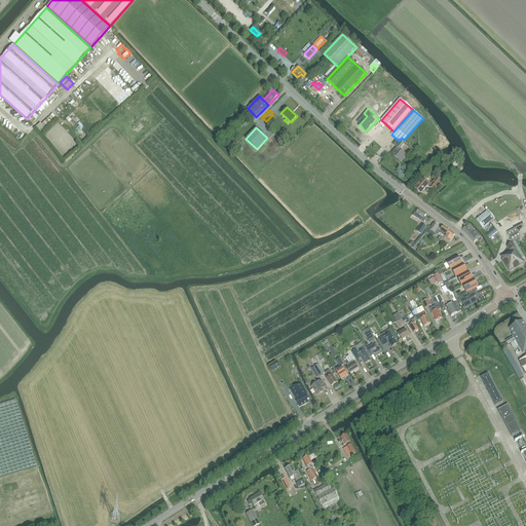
[(398,146),(392,152),(395,154),(392,156),(400,161),(405,154),(399,149),(400,148),(401,149),(404,145),(399,141),(396,145),(398,146)]
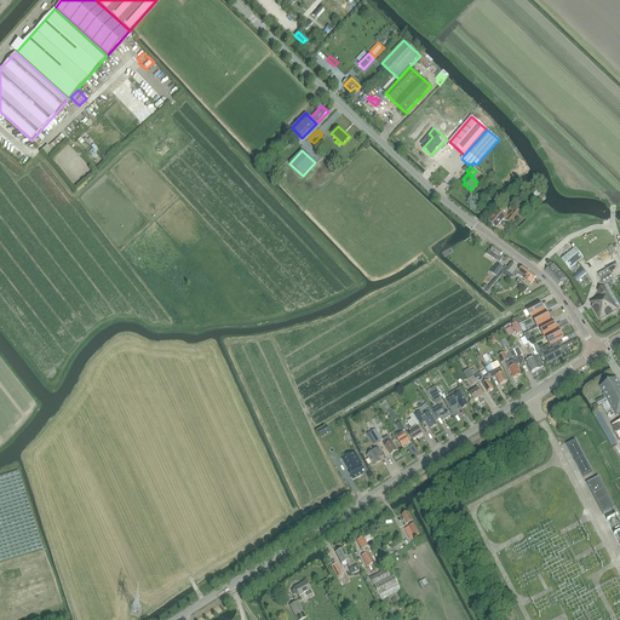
[(537,188),(530,190),(535,197),(541,195),(537,188)]
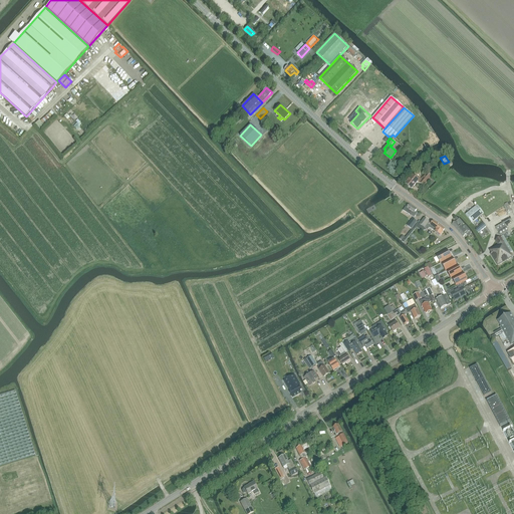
[(427,172),(420,180),(418,178),(416,179),(413,176),(406,184),(412,189),(418,182),(425,188),(428,184),(427,183),(432,177),(437,172),(432,168),(428,173),(427,172)]
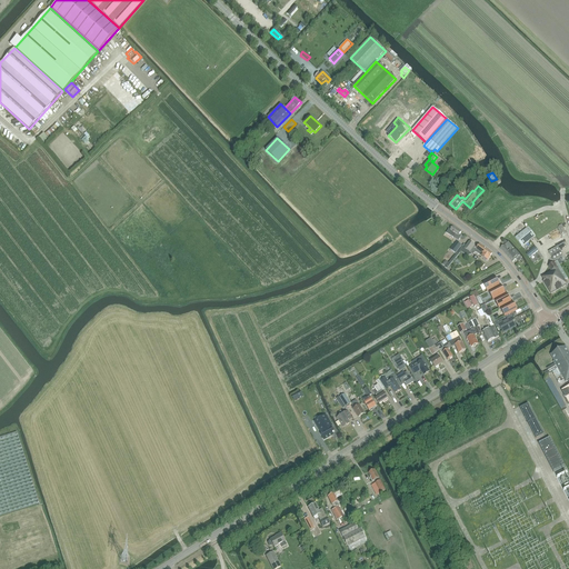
[(449,230),(447,233),(453,238),(459,241),(461,236),(460,235),(461,232),(453,226),(451,229),(450,231),(449,230)]
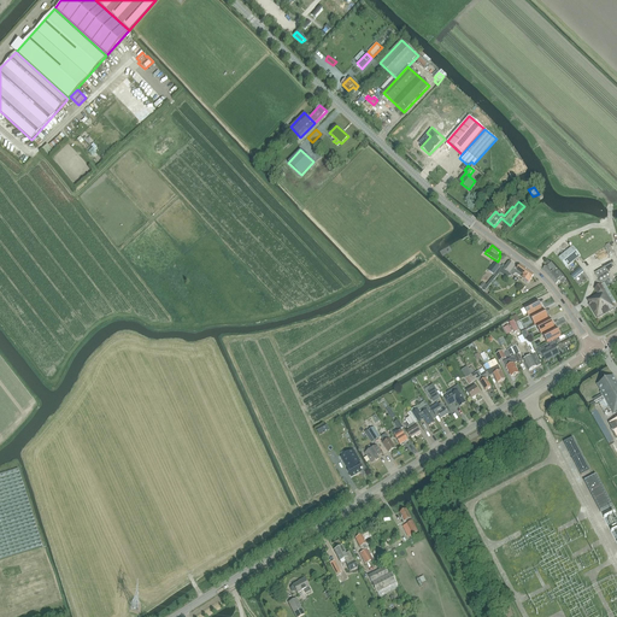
[(573,247),(558,258),(566,268),(581,257),(573,247)]
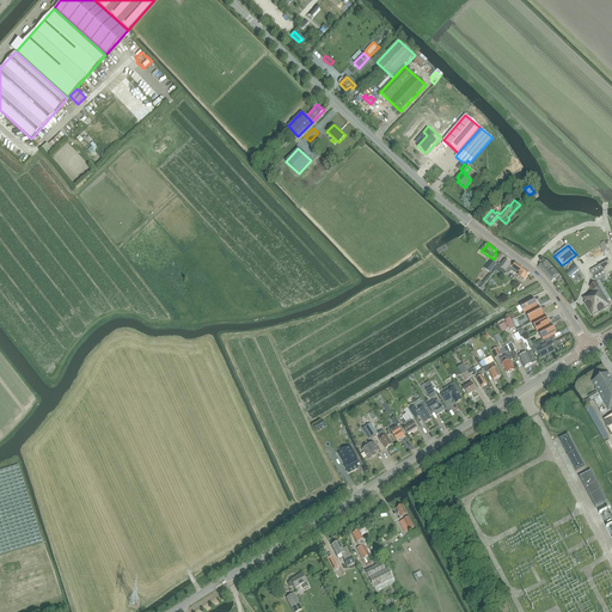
[(500,267),(506,271),(510,264),(505,259),(500,267)]
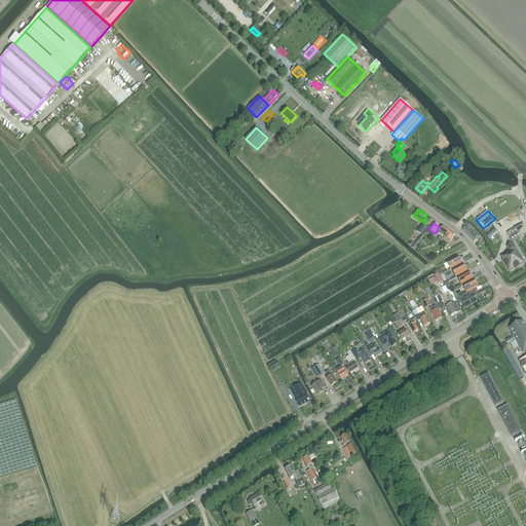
[(473,232),(475,230),(470,224),(463,230),(470,237),(474,242),(477,239),(479,241),(482,238),(477,231),(474,234),(473,232)]
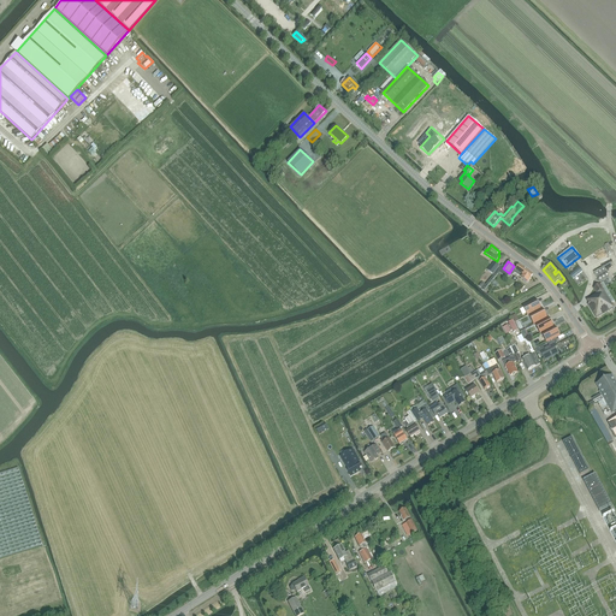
[(490,267),(487,271),(493,274),(499,266),(496,264),(491,268),(490,267)]
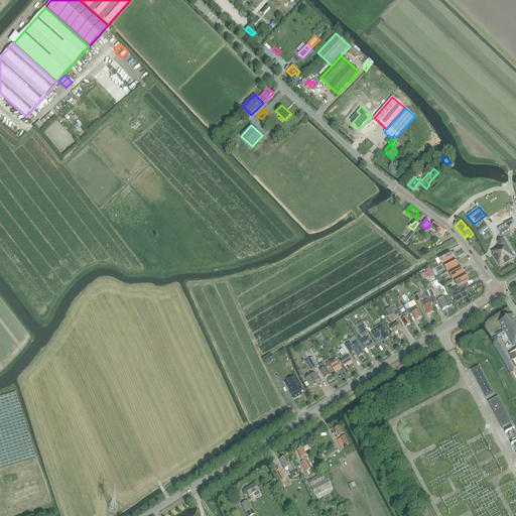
[(430,223),(426,229),(429,231),(432,227),(438,231),(436,233),(442,237),(446,231),(434,223),(433,225),(431,223),(430,223)]
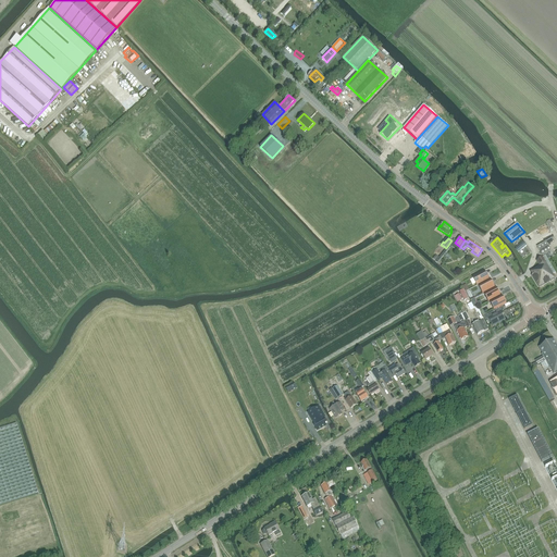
[(545,256),(536,261),(540,265),(530,271),(533,275),(532,276),(540,288),(556,279),(554,274),(556,273),(547,260),(554,256),(551,250),(552,250),(545,242),(536,246),(543,256),(544,255),(545,256)]
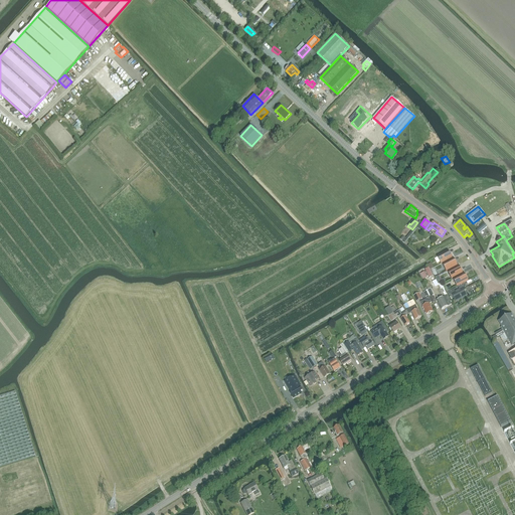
[(453,259),(450,253),(449,254),(448,252),(448,251),(438,256),(441,262),(442,262),(443,264),(453,259)]
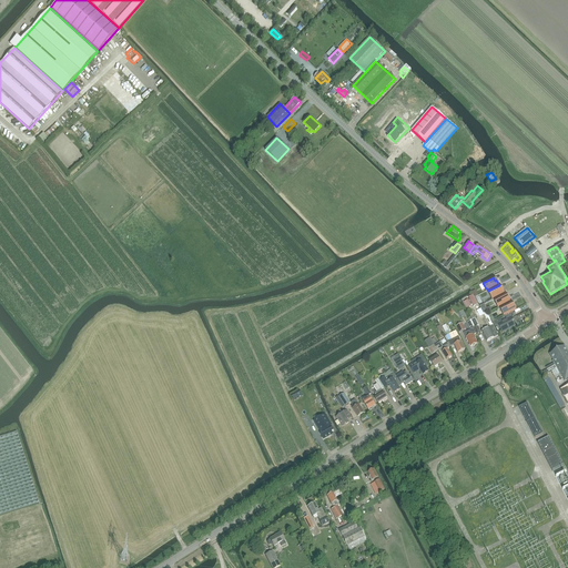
[(505,293),(501,287),(501,288),(500,288),(499,286),(488,292),(492,297),(493,296),(494,298),(505,293)]
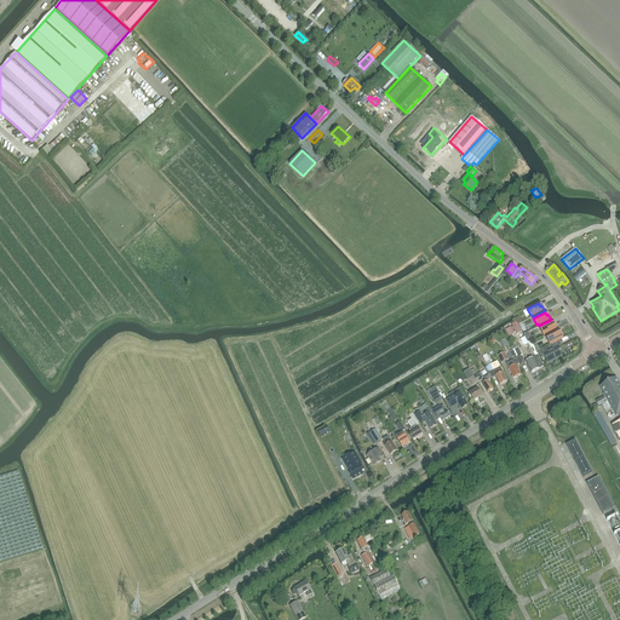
[(551,321),(539,327),(543,333),(544,333),(545,336),(557,329),(554,323),(552,325),(551,321)]
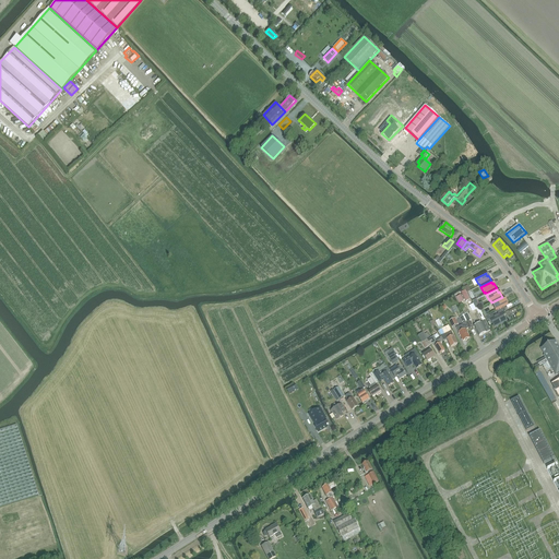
[(465,290),(461,293),(462,294),(455,297),(459,304),(463,300),(464,299),(465,300),(470,298),(465,290)]
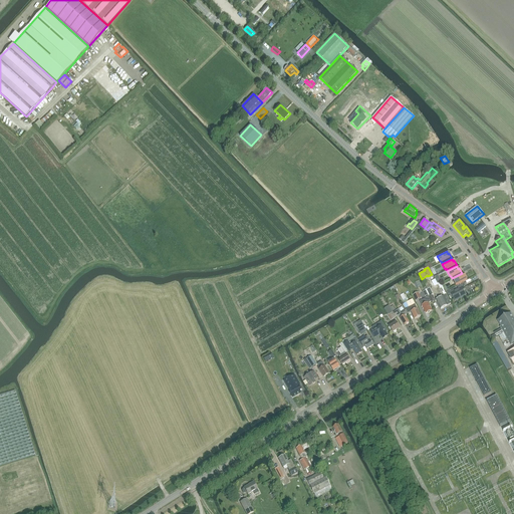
[(467,280),(465,275),(464,275),(464,276),(462,274),(463,274),(462,273),(453,279),(455,284),(456,283),(457,285),(467,280)]
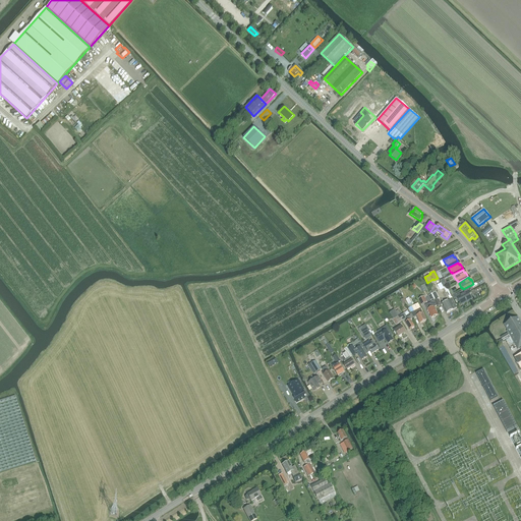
[(461,305),(472,299),(468,292),(462,295),(461,292),(456,294),(461,304),(461,305)]
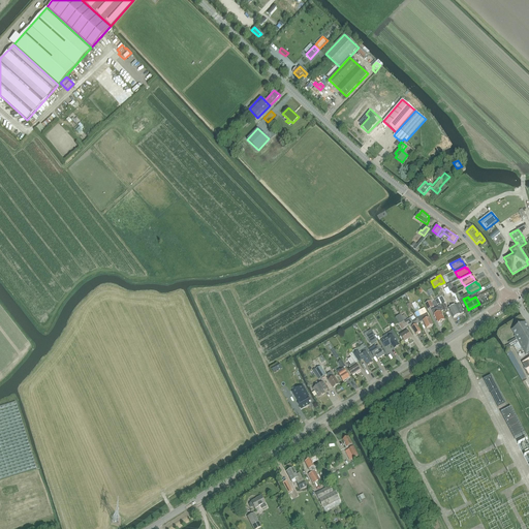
[(428,310),(434,307),(431,302),(425,304),(428,310)]
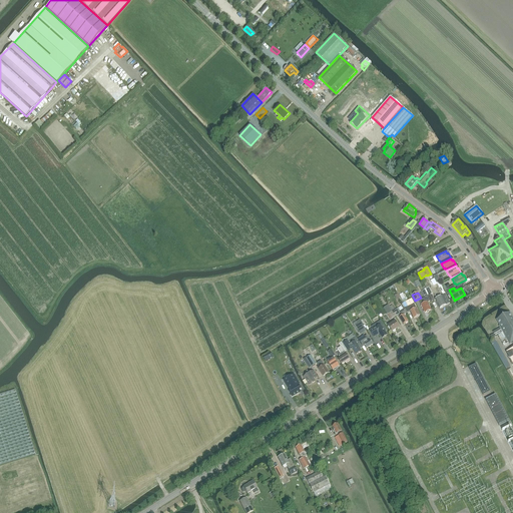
[(446,305),(450,304),(445,294),(435,300),(440,309),(446,306),(446,305)]
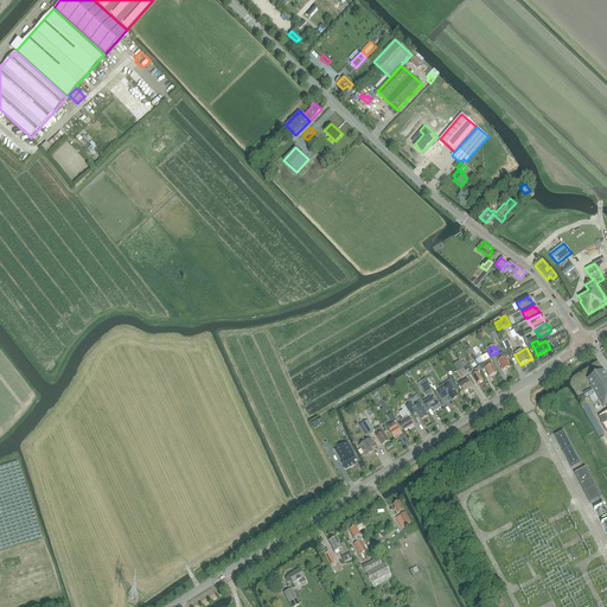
[(509,356),(506,351),(496,357),(498,360),(498,362),(503,371),(505,370),(508,369),(508,368),(510,366),(508,362),(509,362),(506,357),(509,356)]
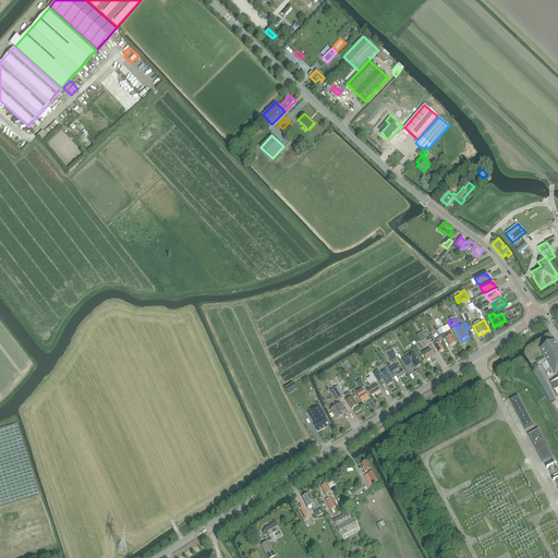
[(422,332),(416,336),(422,342),(423,341),(426,347),(429,344),(424,334),(423,335),(422,332)]
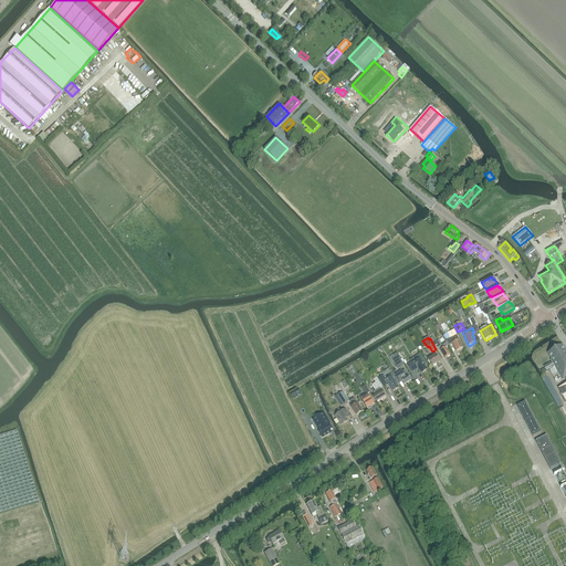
[(432,337),(430,338),(436,349),(438,347),(446,358),(450,355),(446,348),(448,346),(442,338),(437,343),(432,337)]
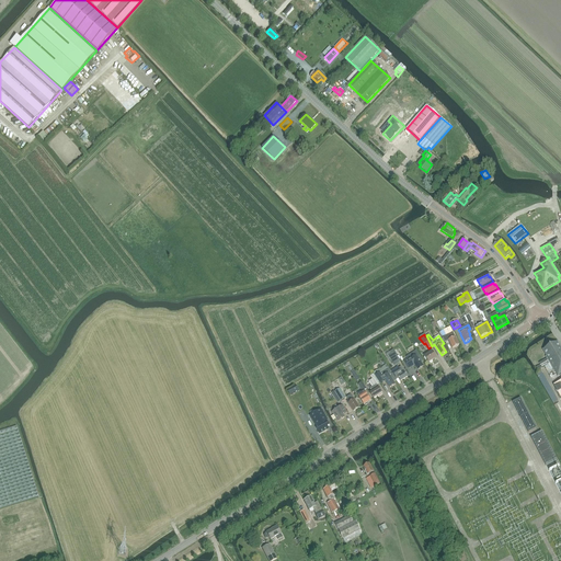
[(453,348),(459,345),(456,338),(454,339),(451,334),(443,338),(445,343),(449,341),(453,348)]
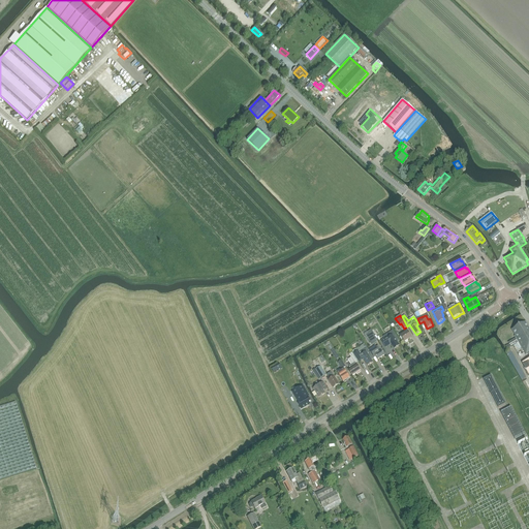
[(515,337),(526,354),(528,352),(528,328),(528,329),(525,322),(512,330),(516,336),(515,337)]
